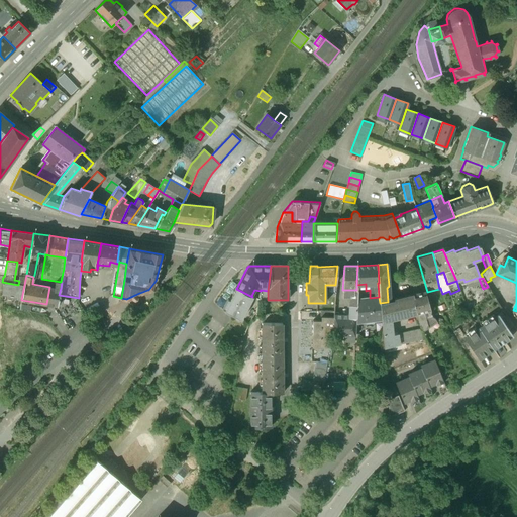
[(2,282),(2,295),(17,297),(18,299),(19,300),(21,300),(24,285),(18,285),(2,282)]
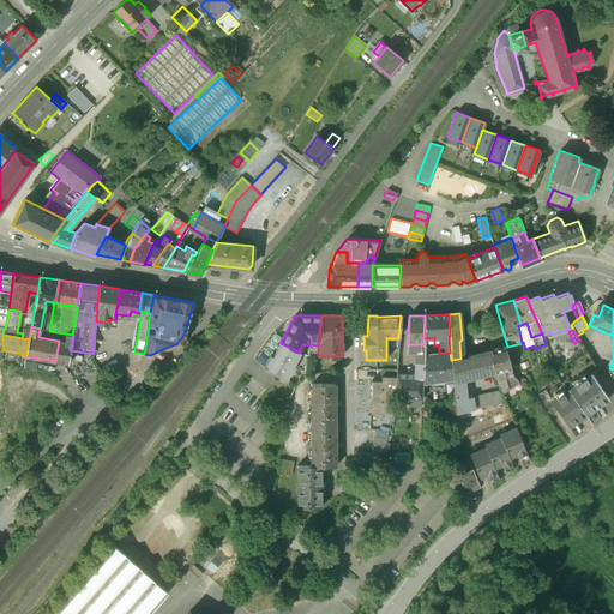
[(64,341),(59,341),(55,361),(68,363),(70,350),(72,342),(64,341)]
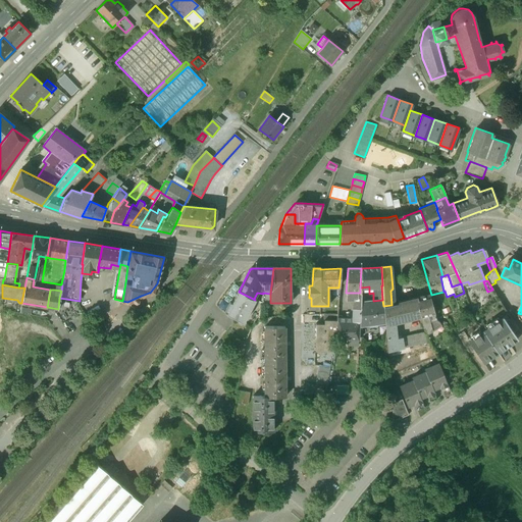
[(255,300),(239,292),(226,314),(243,323),(255,300)]
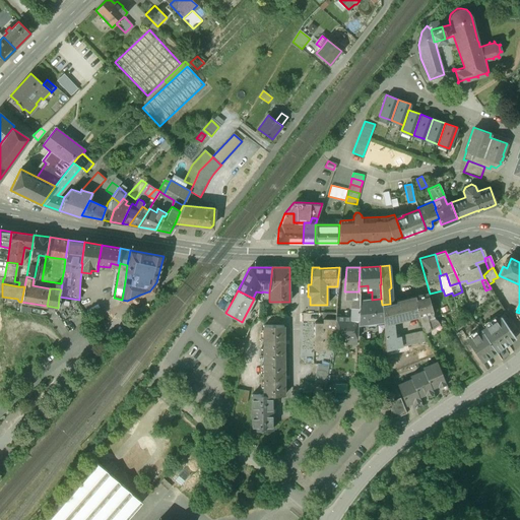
[(269,293),(262,291),(262,293),(261,301),(269,302),(269,294),(269,293)]
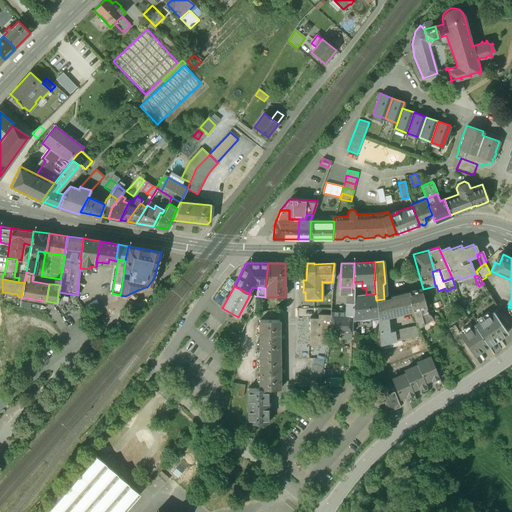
[(353,287),(339,287),(339,290),(342,293),(346,293),(345,315),(352,315),(353,297),(353,287)]
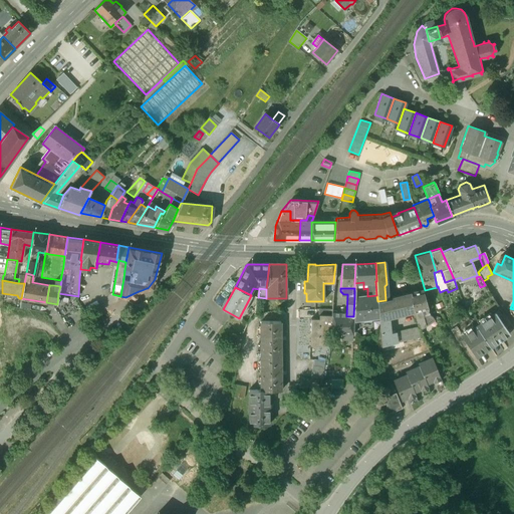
[(422,290),(411,293),(414,308),(415,312),(421,311),(424,320),(429,321),(430,323),(434,320),(433,318),(430,315),(422,290)]
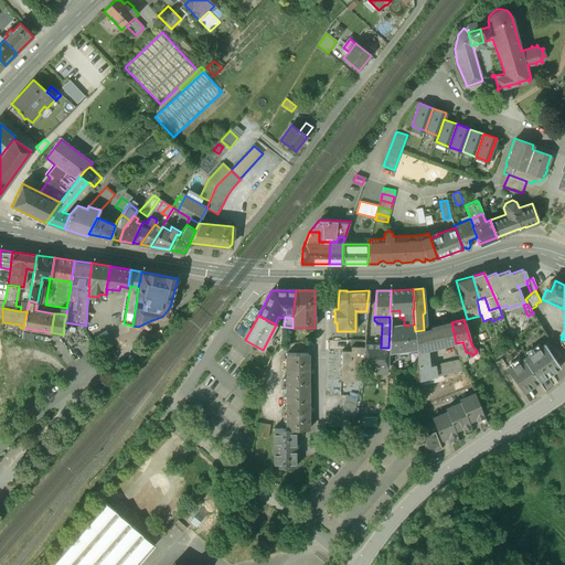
[(451,322),(432,327),(430,328),(429,329),(424,330),(424,331),(427,349),(427,350),(456,343),(455,339),(451,322)]
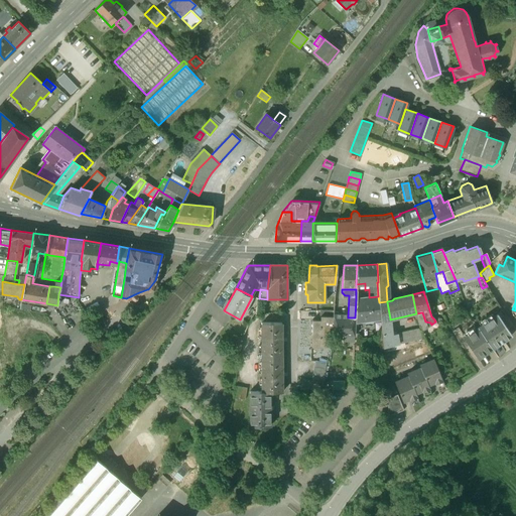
[(369,297),(356,299),(355,317),(355,318),(355,323),(381,319),(379,302),(378,296),(369,297)]
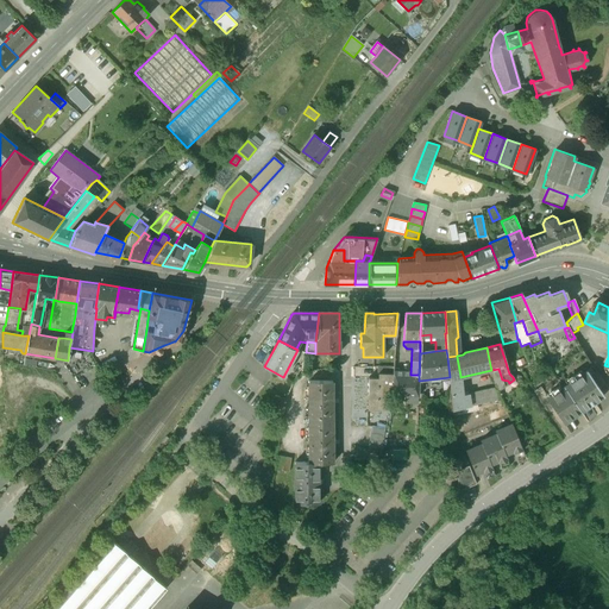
[(457,356),(447,357),(450,377),(450,378),(460,376),(457,357),(457,356)]
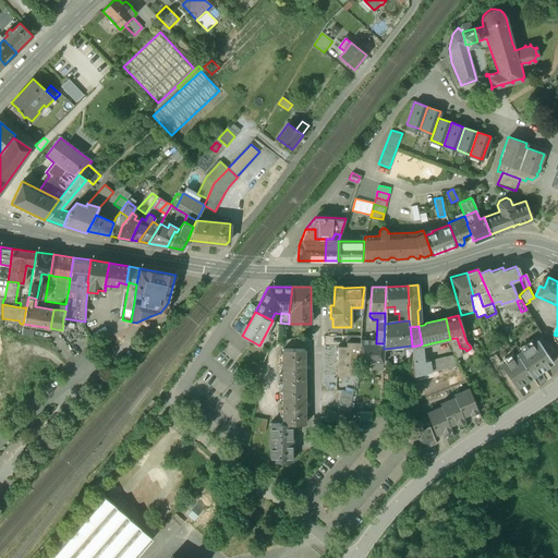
[(537,340),(516,354),(532,378),(554,364),(549,356),(541,344),(537,340)]
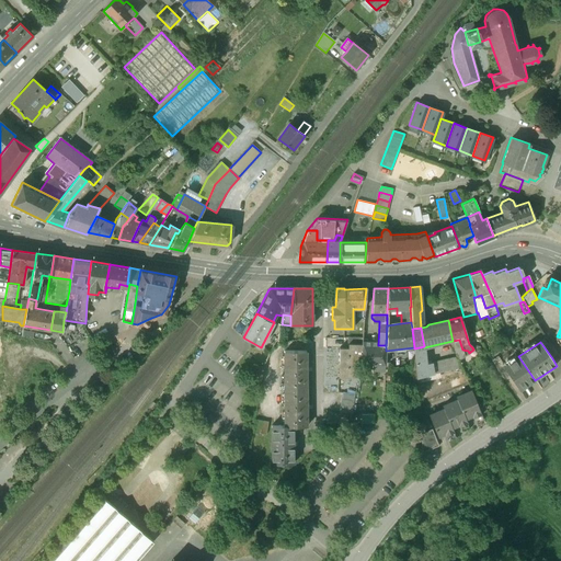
[(558,355),(549,343),(544,346),(552,358),(558,355)]
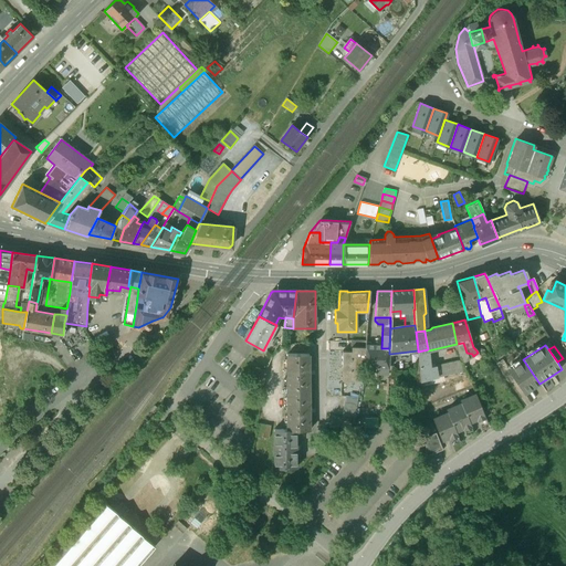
[(366,348),(350,347),(350,348),(350,352),(342,352),(342,381),(356,381),(356,371),(364,371),(364,368),(365,349),(366,349),(366,348)]
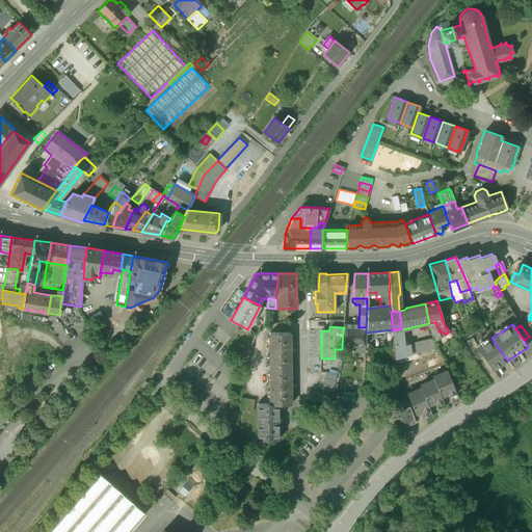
[(358,327),(344,327),(344,328),(343,328),(342,346),(365,347),(366,333),(366,328),(366,327),(358,327)]
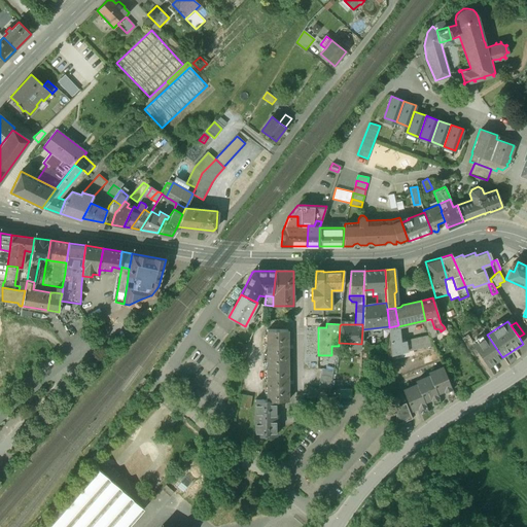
[(398,325),(389,327),(391,355),(400,353),(407,352),(410,351),(408,341),(399,342),(398,326),(398,325)]
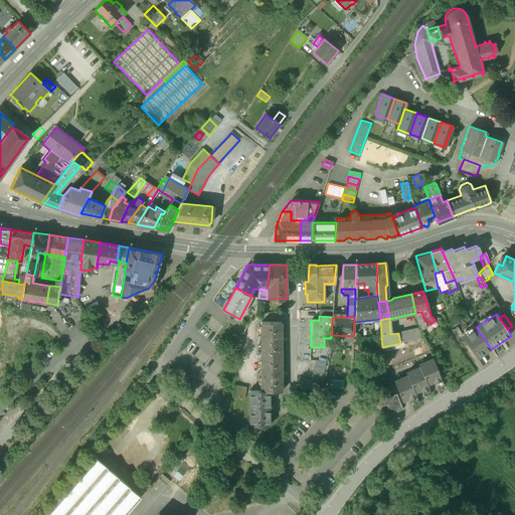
[(281,323),(261,323),(261,328),(259,328),(259,336),(261,336),(261,344),(259,345),(259,352),(261,352),(261,362),(259,362),(259,370),(261,370),(261,379),(259,379),(260,386),(262,386),(261,391),(248,391),(249,425),(270,425),(270,391),(282,391),(284,392),(281,323)]
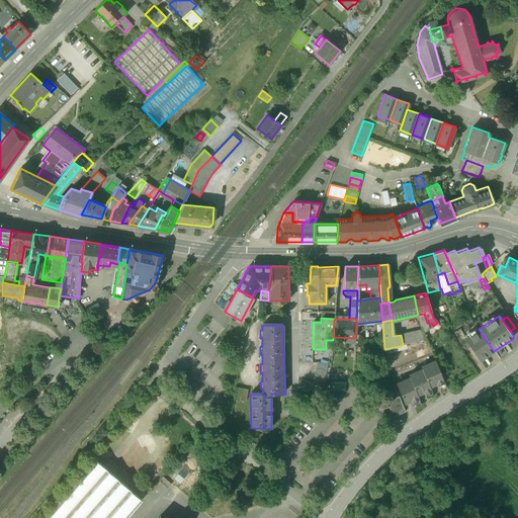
[(459,329),(453,333),(462,346),(467,342),(464,339),(465,338),(459,329)]
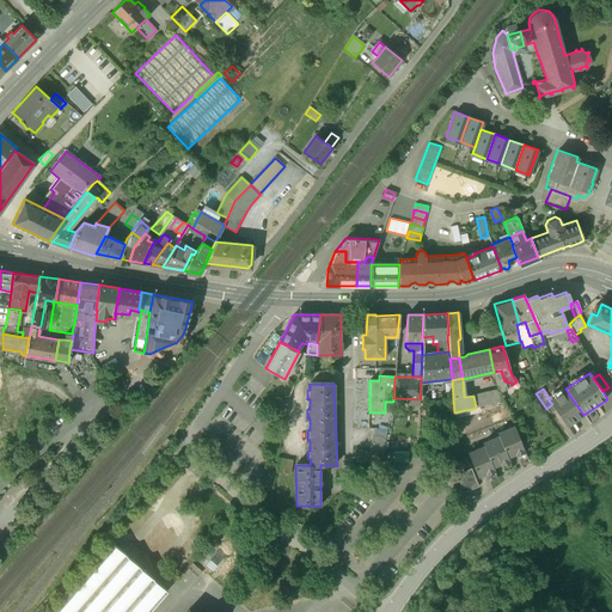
[(550,399),(549,401),(552,404),(567,427),(583,415),(565,389),(550,399)]
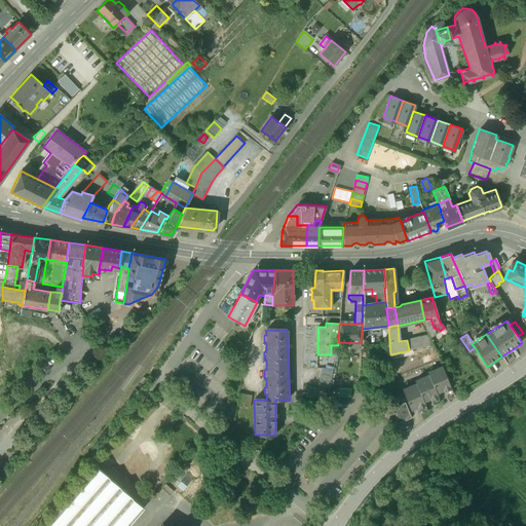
[(429,335),(407,340),(409,350),(434,345),(429,335)]
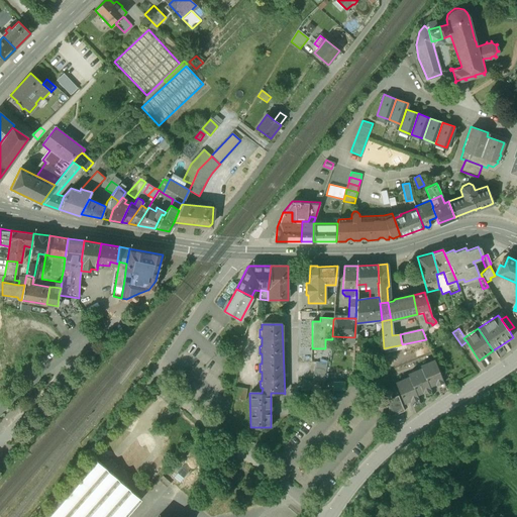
[(243,339),(232,337),(230,349),(241,350),(243,339)]
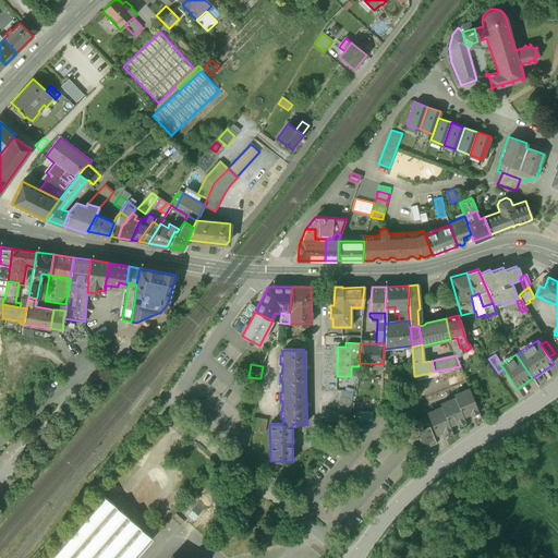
[(440,408),(426,413),(435,435),(443,433),(446,440),(453,437),(449,426),(456,423),(459,432),(468,428),(463,417),(466,415),(470,414),(473,423),(481,420),(469,389),(453,396),(455,399),(439,404),(440,408)]
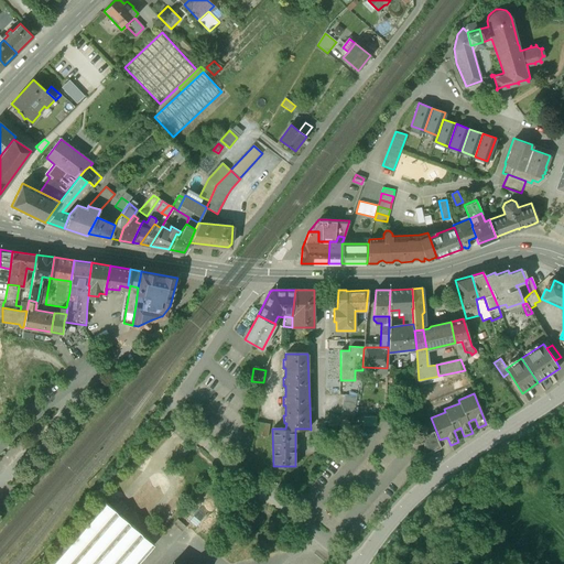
[(491,403),(484,407),(488,415),(496,412),(491,403)]
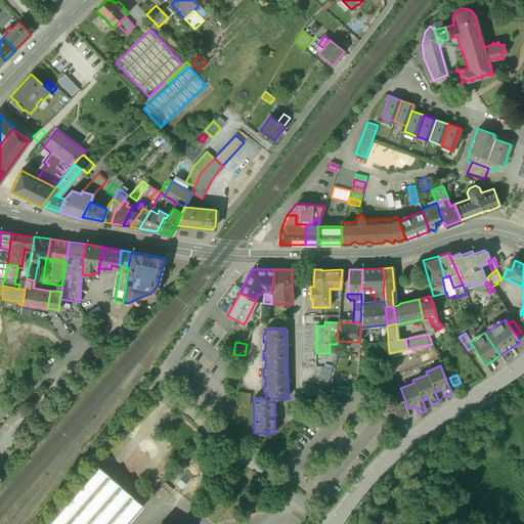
[(239,393),(237,404),(249,406),(251,395),(239,393)]
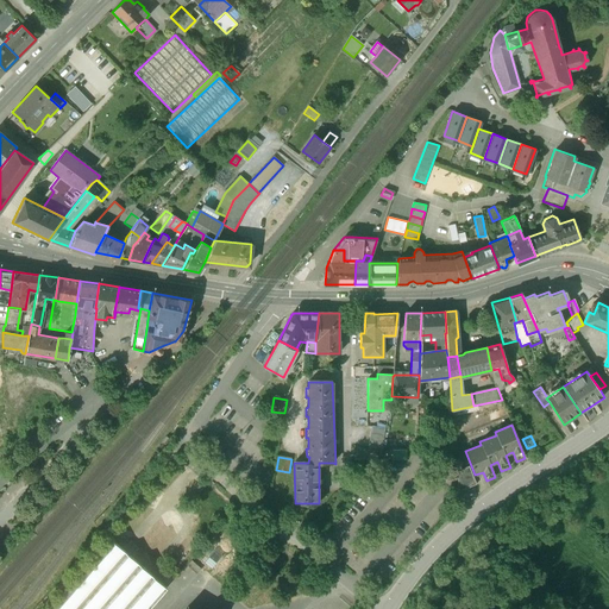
[(476,485),(469,468),(457,472),(458,493),(476,485)]
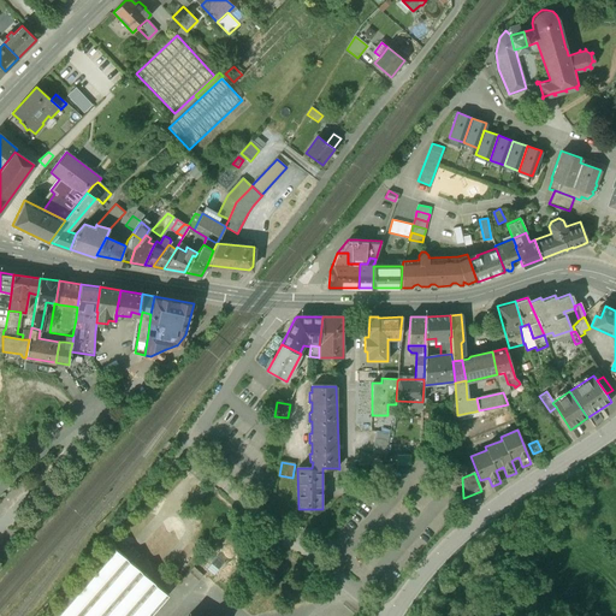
[(211,514),(200,511),(197,523),(208,526),(211,514)]
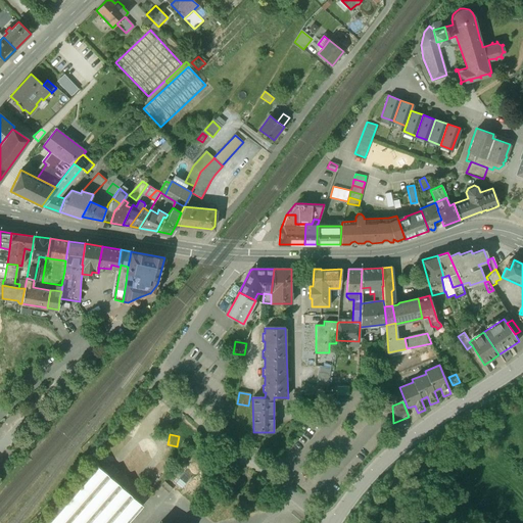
[(96,464),(43,522),(126,522),(142,505),(130,493),(129,493),(96,464)]
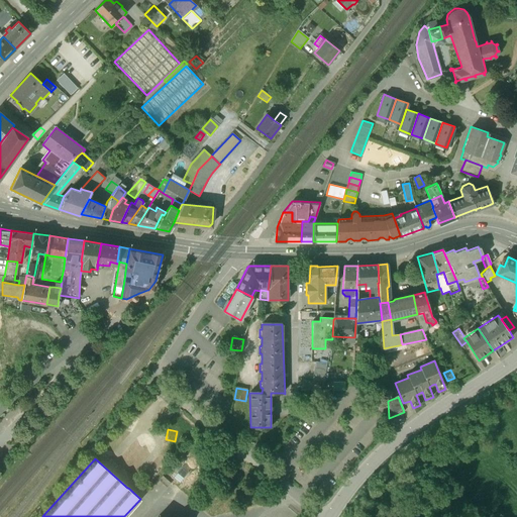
[(185,466),(175,479),(180,483),(190,471),(185,466)]
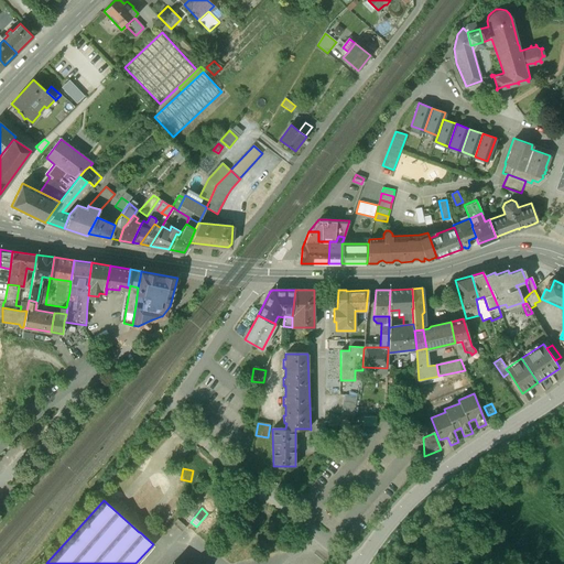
[(186,527),(176,519),(173,523),(182,532),(186,527)]
